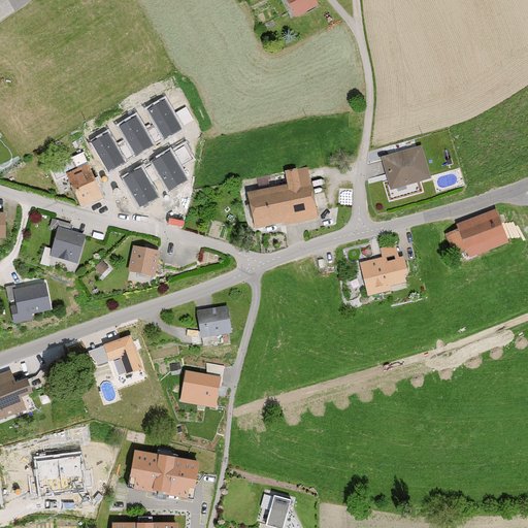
[(311,0),(286,0),(296,19),(316,7),(311,0)]
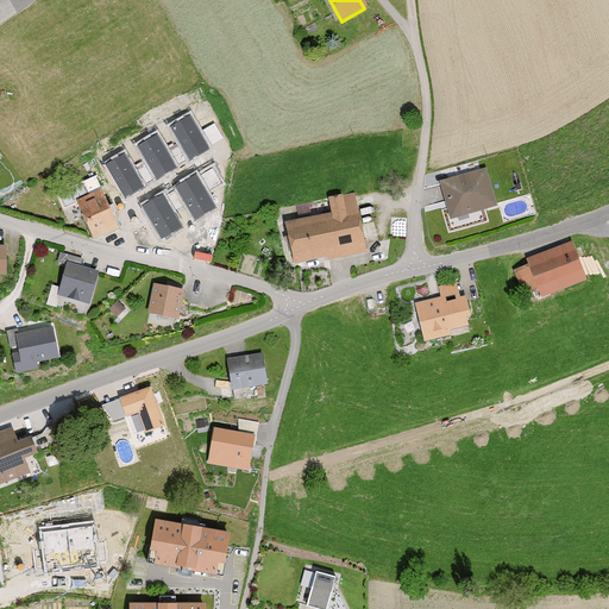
[(189,112),(168,124),(180,144),(188,158),(188,159),(209,148),(208,145),(200,131),(189,112)]
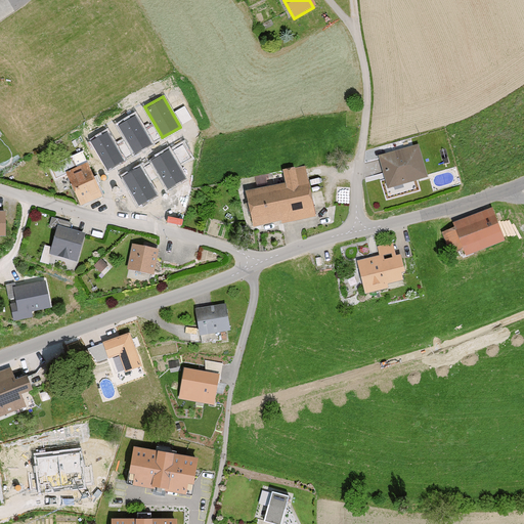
[(182,107),(172,113),(179,125),(189,120),(182,107)]
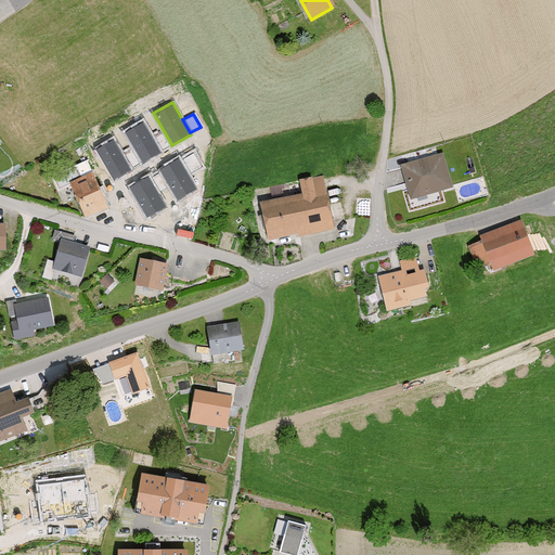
[(143,120),(124,131),(133,147),(140,160),(142,164),(162,153),(160,151),(153,138),(143,120)]
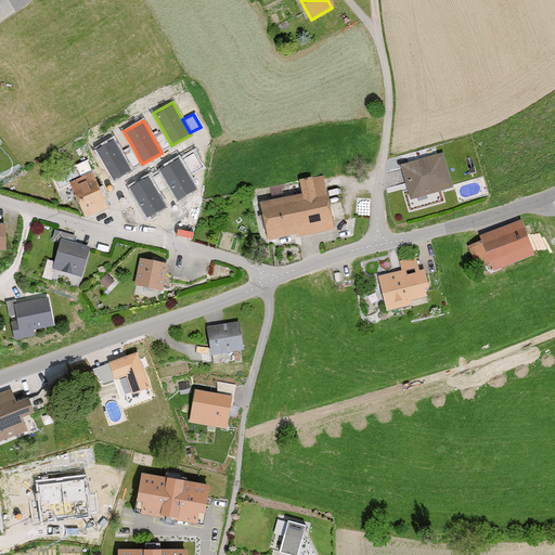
[(164,131),(153,138),(160,151),(171,144),(164,131)]
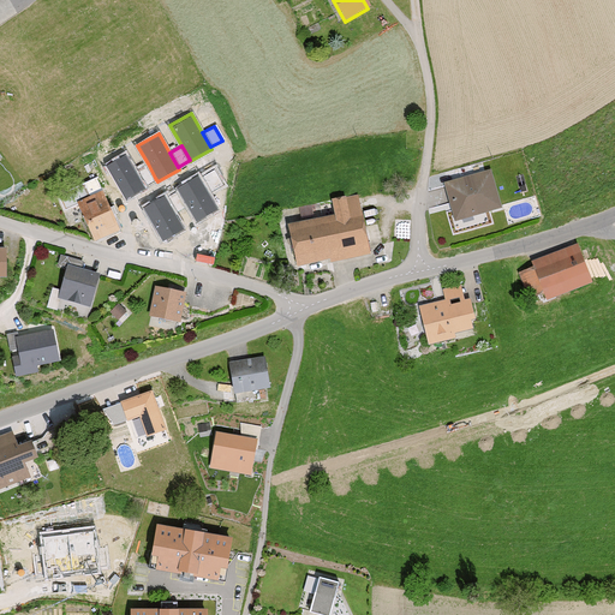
[(127,153),(106,166),(126,202),(148,189),(144,184),(137,169),(127,153)]
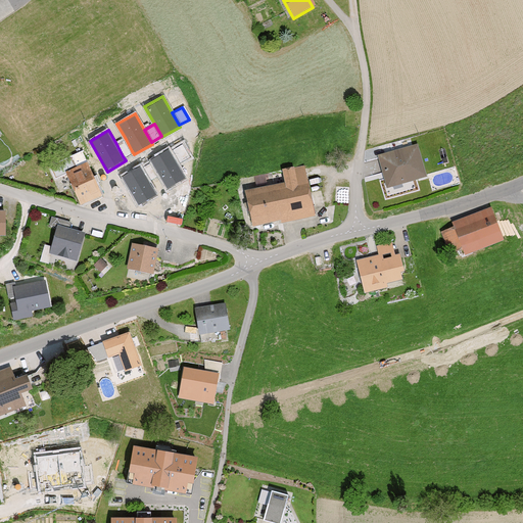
[(126,139),(116,144),(123,156),(132,151),(126,139)]
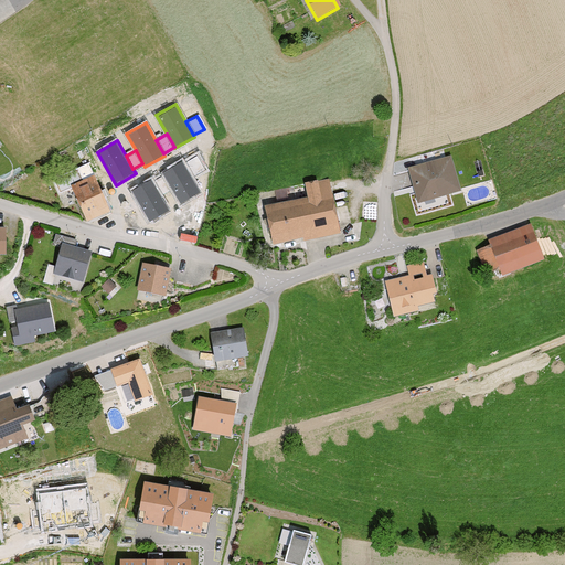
[(455,155),(412,168),(423,203),(466,190),(455,155)]
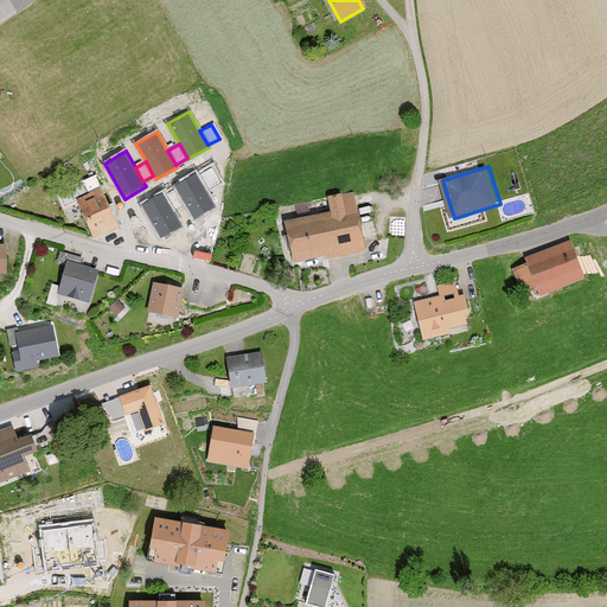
[(209,170),(197,177),(205,190),(217,184),(209,170)]
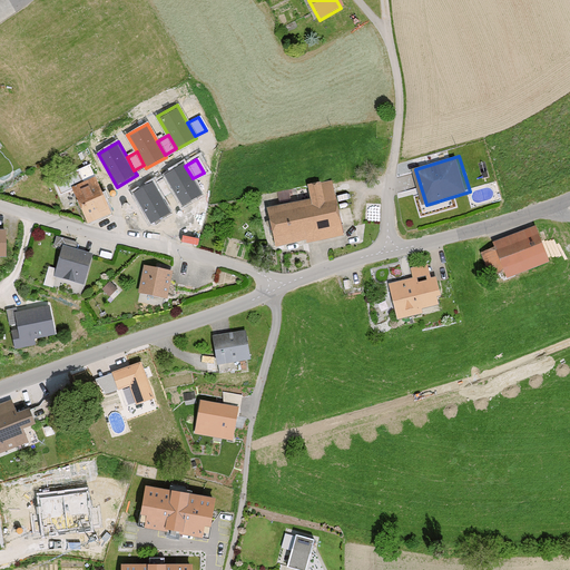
[(183,161),(163,173),(166,177),(173,190),(182,206),(202,195),(193,178),(185,166),(183,161)]
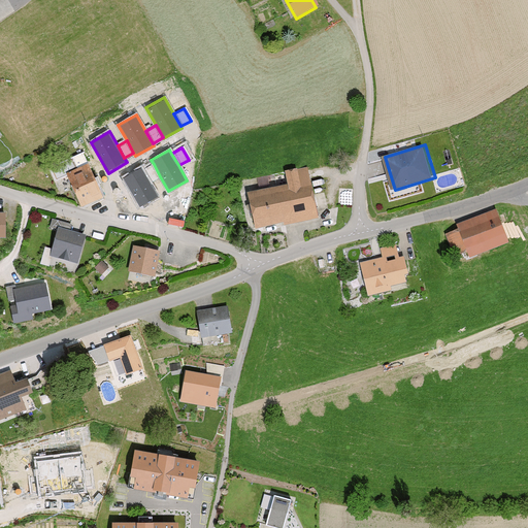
[(89,164),(66,173),(80,207),(103,198),(89,164)]
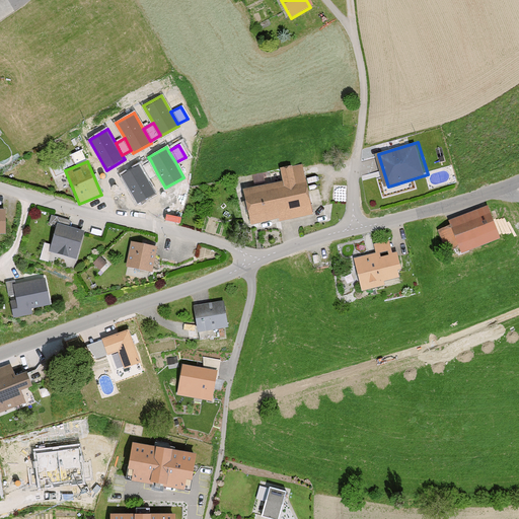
[(151,161),(142,166),(149,178),(157,173),(151,161)]
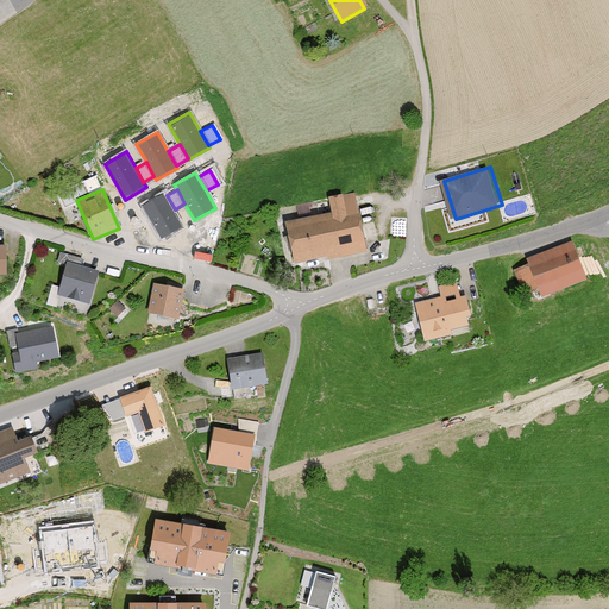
[(164,192),(143,203),(163,239),(184,227),(175,209),(167,195),(164,192)]
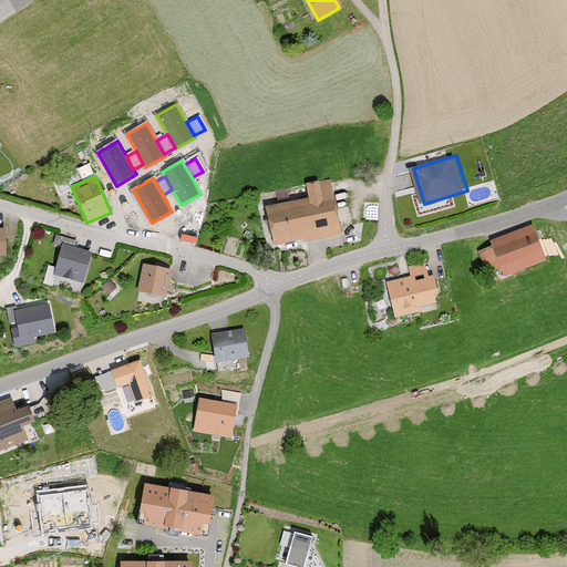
[(313,197),(271,206),(280,247),(348,232),(336,178),(311,184),(313,197)]
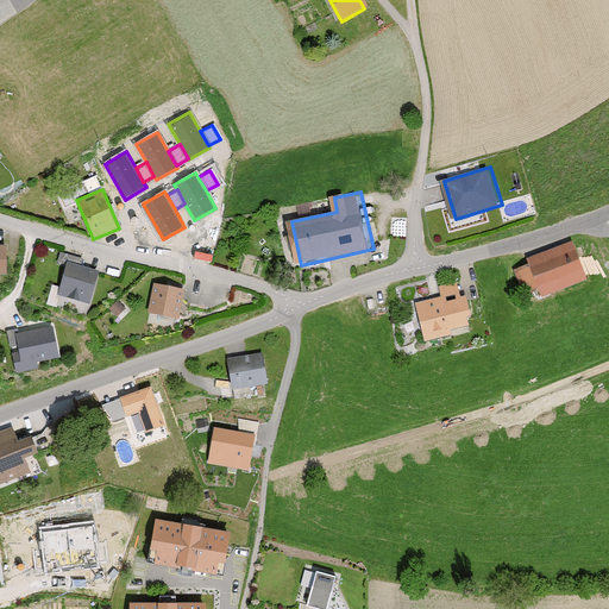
[(534,265),(514,272),(525,299),(545,290),(547,297),(594,280),(578,240),(532,258),(534,265)]
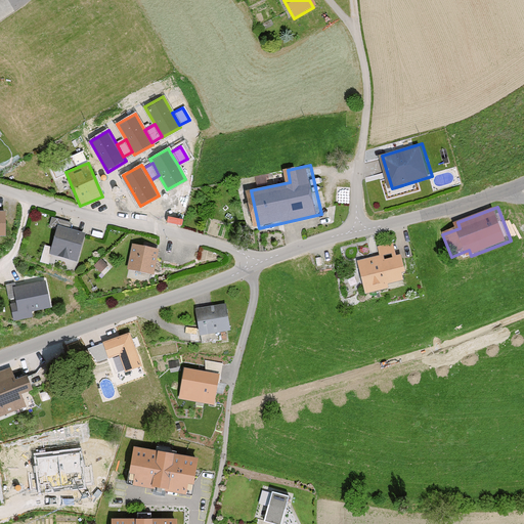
[(11,210),(0,210),(0,236),(11,236),(11,210)]
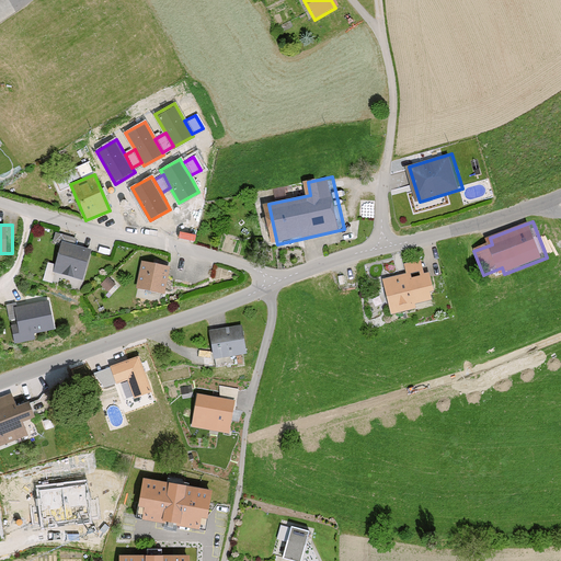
[(96,251),(65,241),(55,270),(87,281),(96,251)]
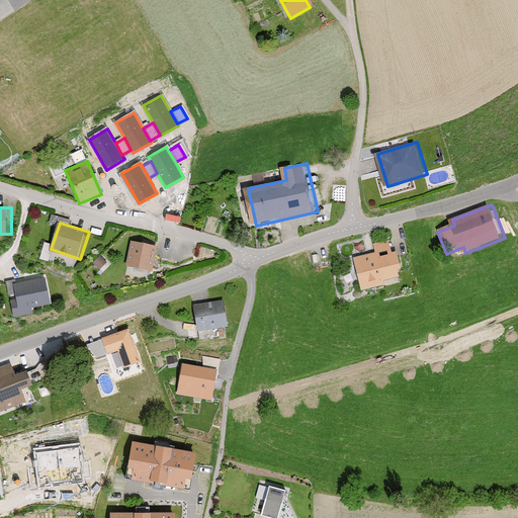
[(358,256),(355,257),(364,289),(406,277),(394,237),(372,243),(375,252),(358,256)]
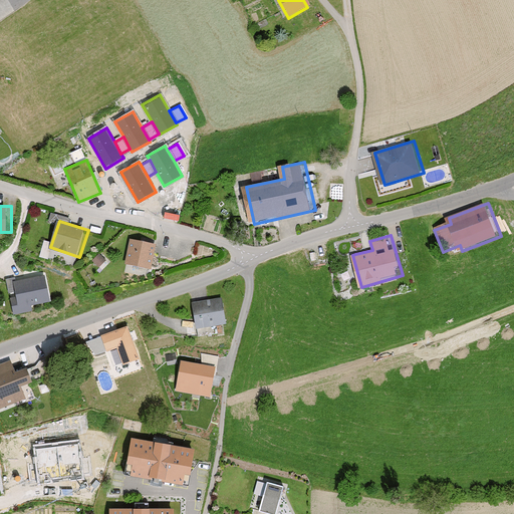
[(160,243),(134,239),(130,264),(156,267),(160,243)]
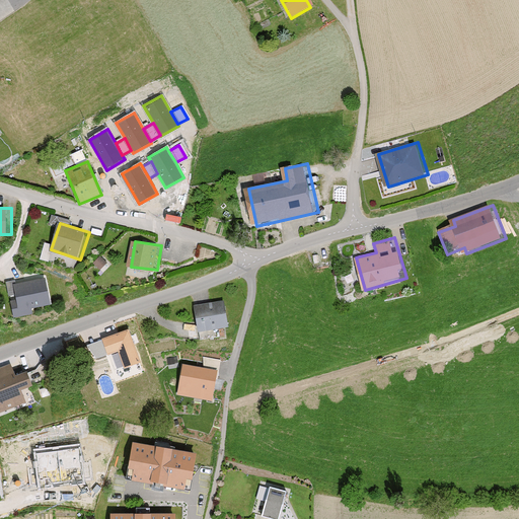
[(101,253),(94,262),(103,270),(110,262),(101,253)]
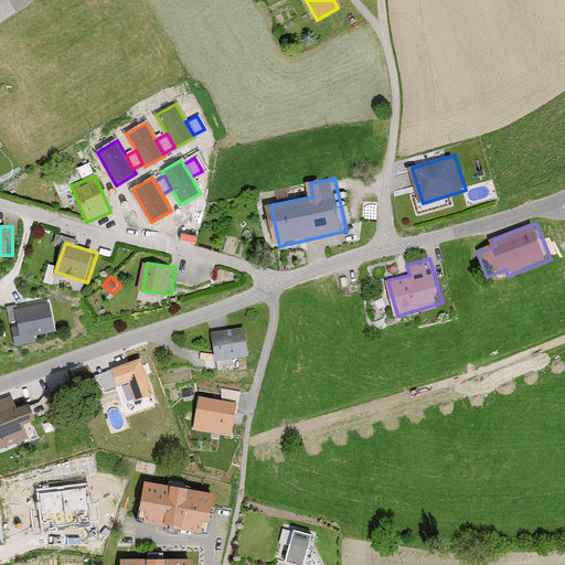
[(50,301),(14,309),(18,327),(11,328),(16,347),(35,342),(34,336),(56,331),(50,301)]
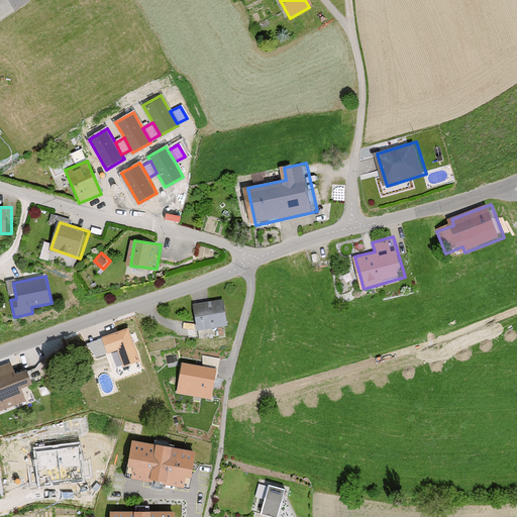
[(222,301),(193,306),(197,331),(227,326),(222,301)]
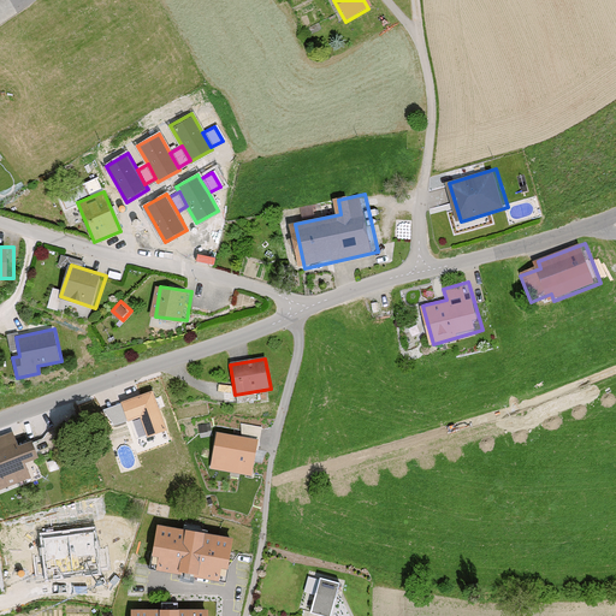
[(153,390),(119,401),(120,404),(126,422),(141,418),(147,437),(166,431),(153,390)]
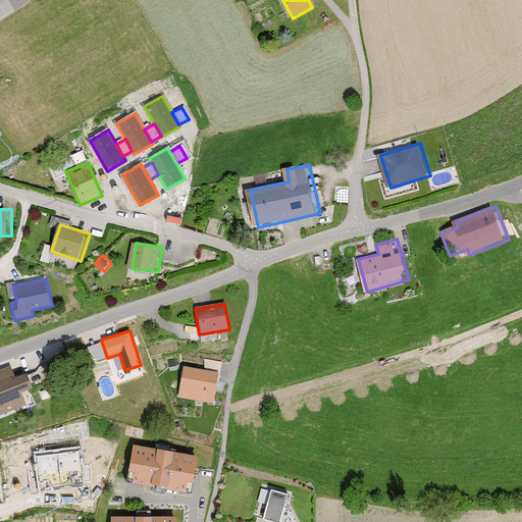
[(107,358),(102,343),(88,347),(93,362),(107,358)]
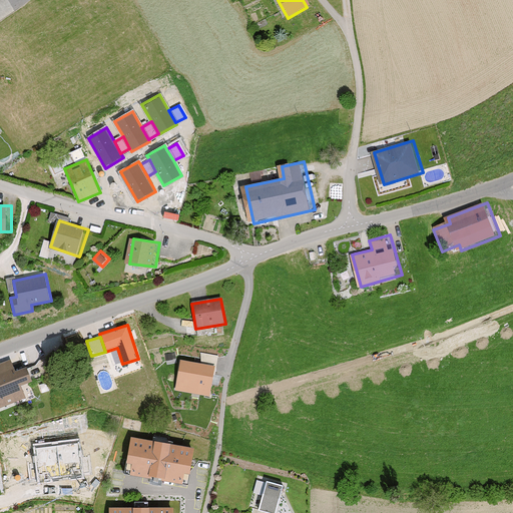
[(217,362),(218,354),(202,352),(201,360),(217,362)]
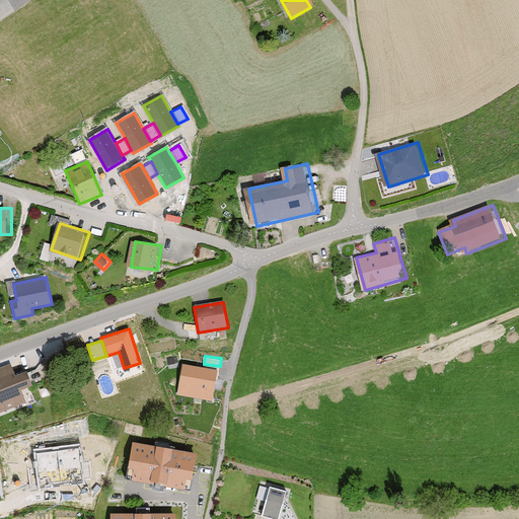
[(14,363),(0,369),(0,416),(31,403),(27,391),(40,386),(32,371),(19,376),(14,363)]
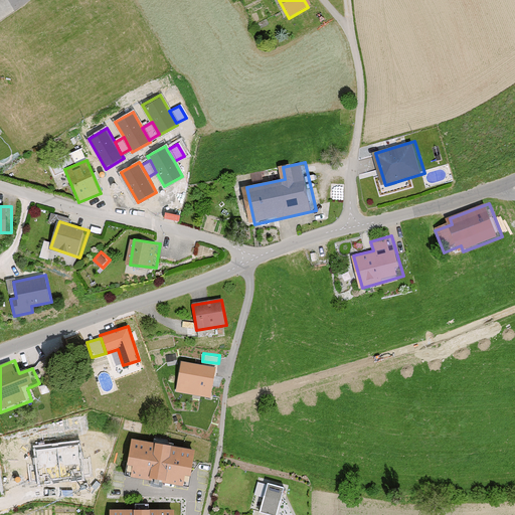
[(214,371),(182,365),(177,393),(209,399),(214,371)]
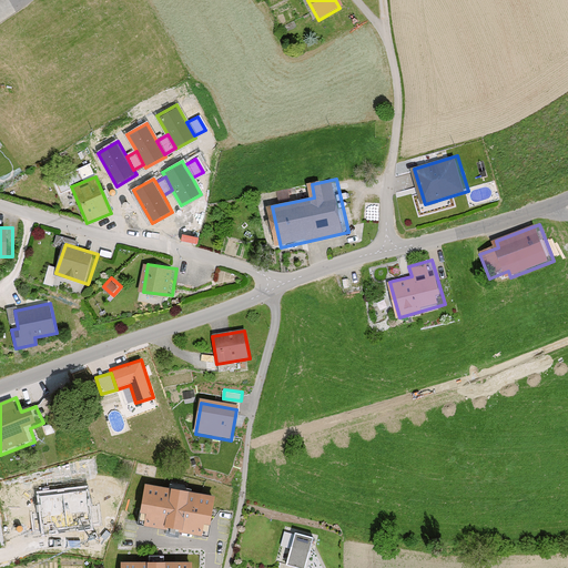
[(213,497),(145,485),(139,520),(206,534),(213,497)]
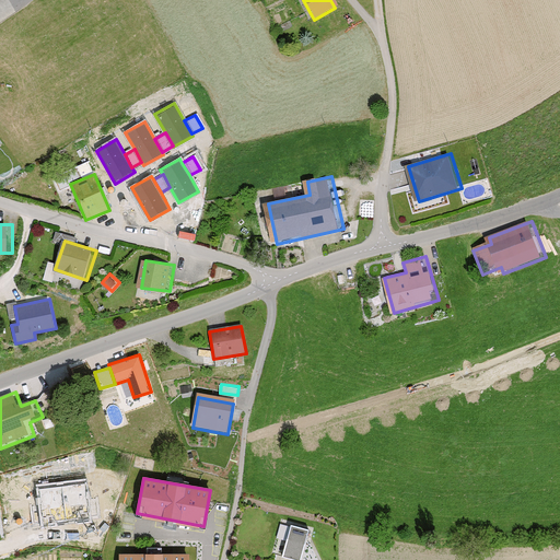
[(291,525),(282,555),(300,559),(307,529),(291,525)]
